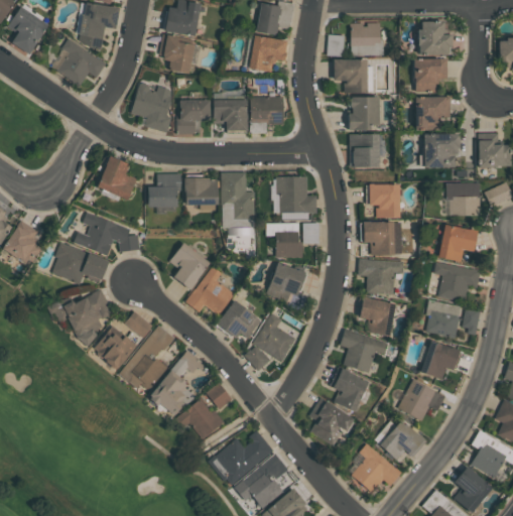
[(0,0),(10,0),(15,3),(1,23),(0,22),(0,0)]
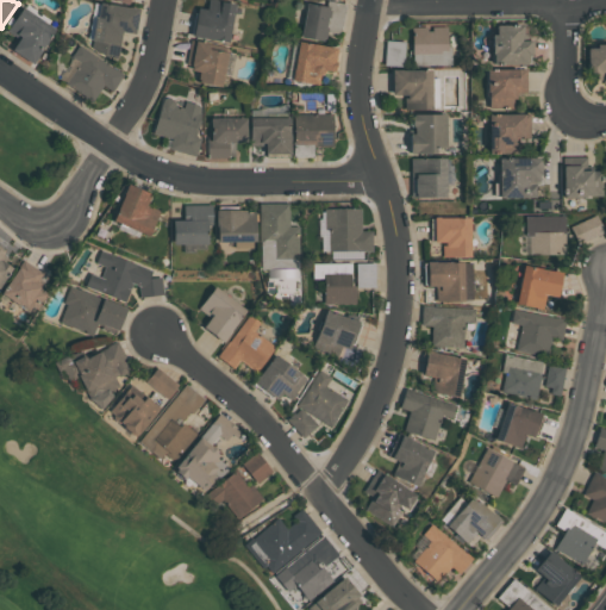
[(211,0),(237,5),(230,45),(193,38),(198,14),(199,8),(208,10),(211,0)]
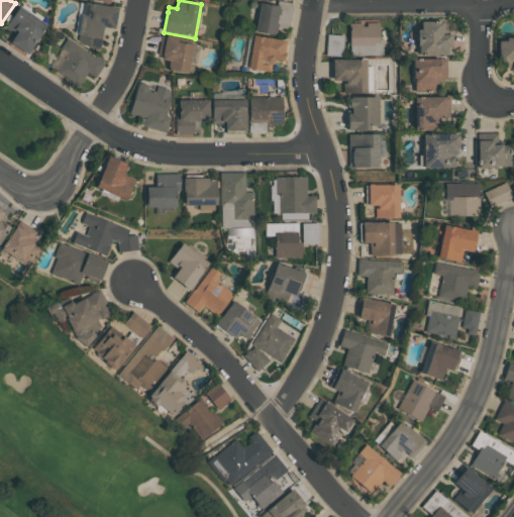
[(86,3),(119,9),(115,29),(104,27),(101,45),(79,41),(86,3)]
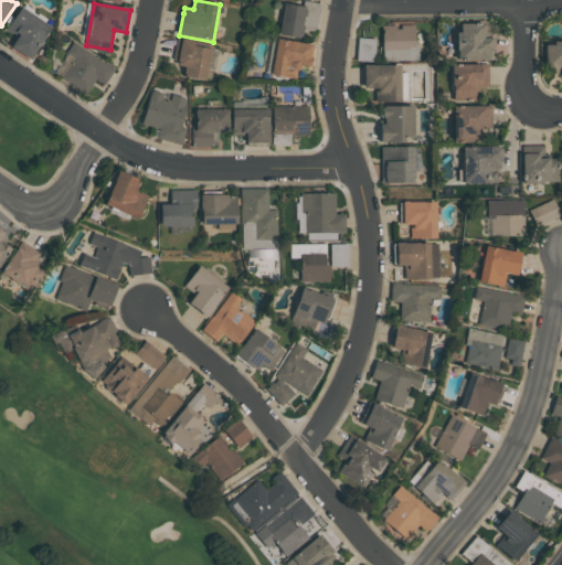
[(281,35),(286,3),(307,8),(301,40),(281,35)]
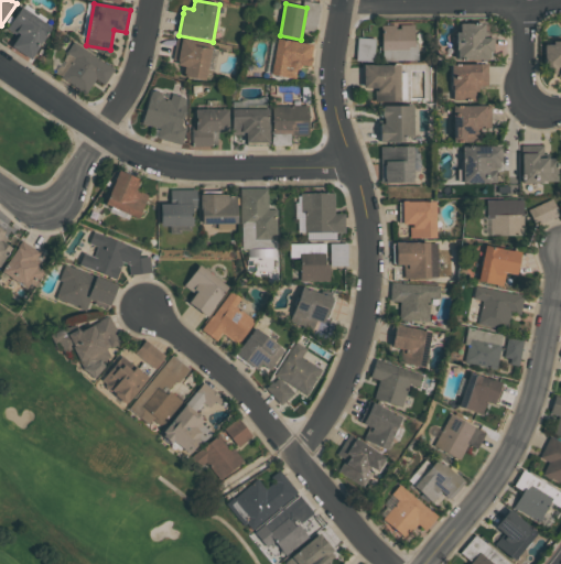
[(22,7),(53,28),(31,60),(12,47),(21,35),(17,32),(17,33),(8,29),(22,7)]
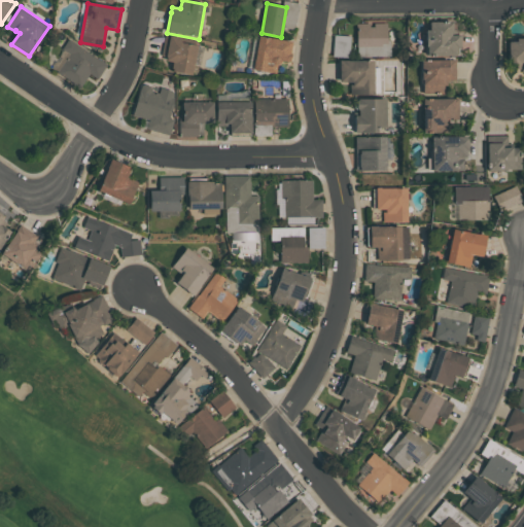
[(392,23),(360,23),(359,55),(391,56),(392,23)]
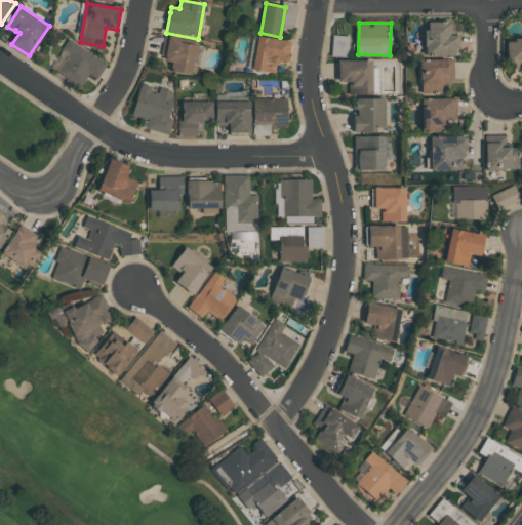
[(428,23),(451,23),(451,34),(460,34),(460,55),(425,56),(425,31),(428,31),(428,23)]
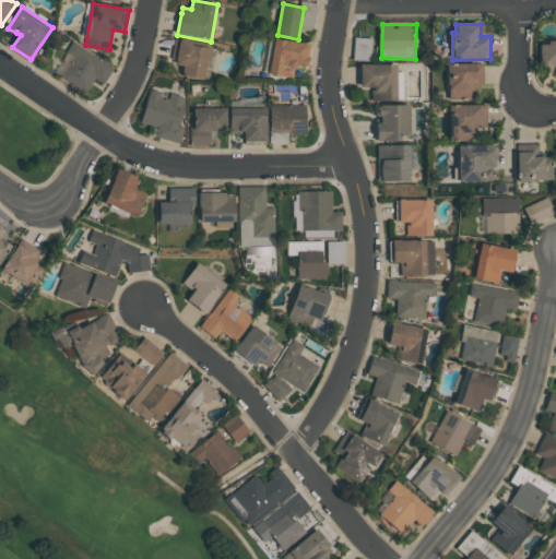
[(356,58),(374,58),(375,37),(357,36),(356,58)]
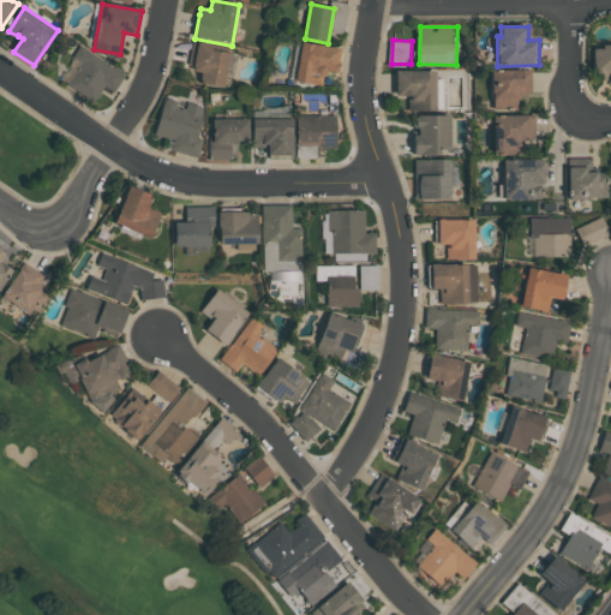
[(225,89),(199,84),(202,75),(192,72),(193,66),(190,65),(195,42),(213,46),(211,51),(231,54),(225,89)]
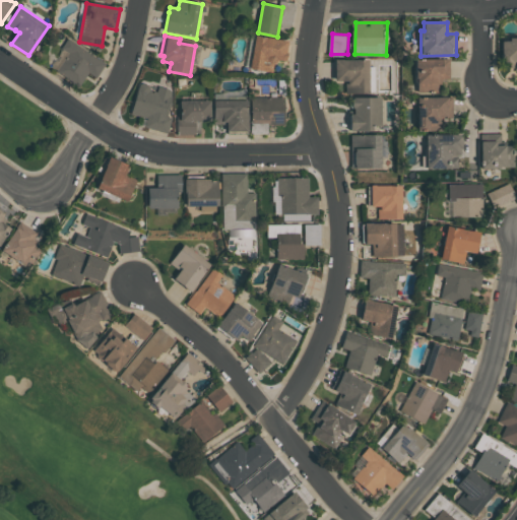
[(256,37),(288,42),(284,65),(275,63),(274,74),(250,69),(256,37)]
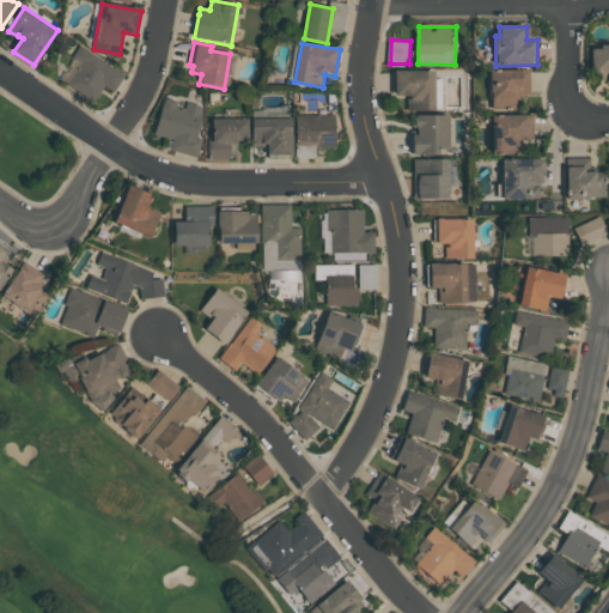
[(592,74),(592,48),(601,48),(601,44),(608,44),(608,79),(603,79),(603,74),(592,74)]
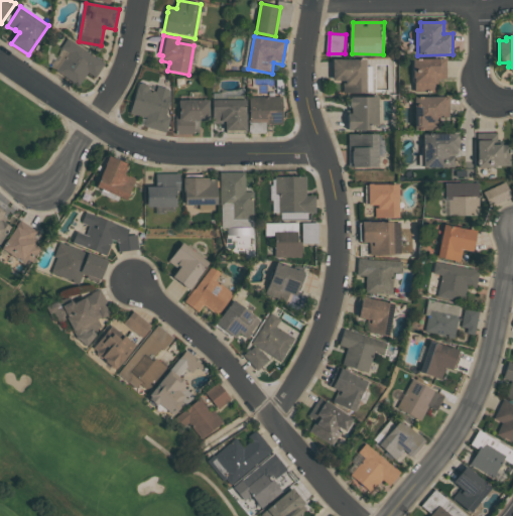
[(62,48),(69,38),(106,63),(97,77),(89,72),(79,87),(57,72),(70,53),(62,48)]
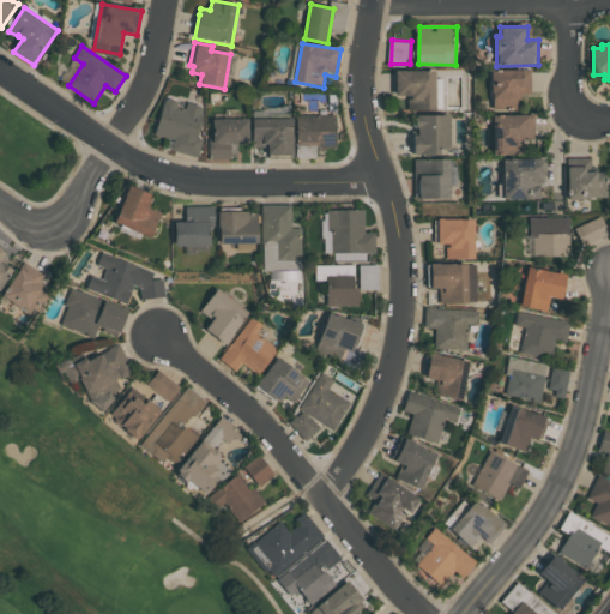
[(531,71),(531,94),(520,94),(520,109),(494,109),(493,94),(490,94),(490,71),(531,71)]
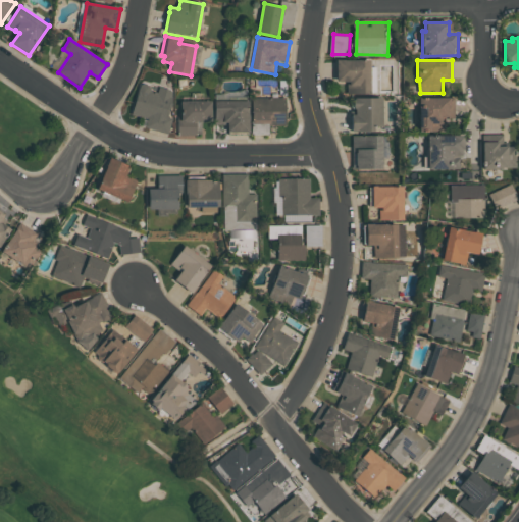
[(371,61),(371,94),(349,95),(349,83),(336,83),(336,61),(371,61)]
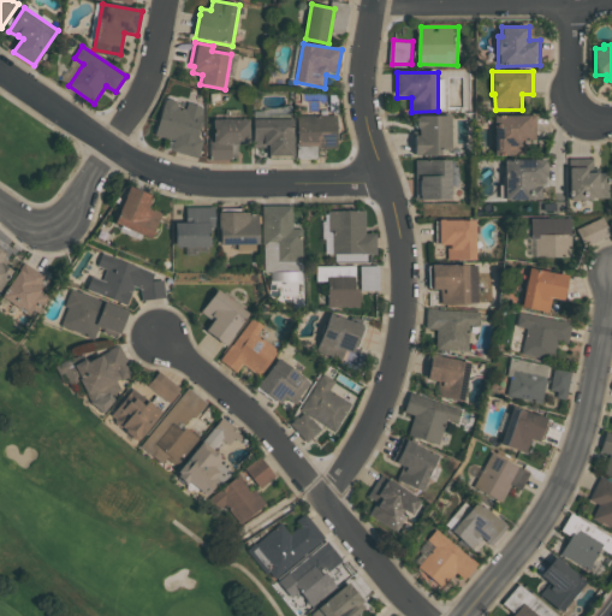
[(189,102),(202,106),(205,111),(205,114),(205,123),(202,131),(201,132),(198,138),(205,140),(200,158),(173,150),(176,140),(156,135),(165,102),(167,100),(170,99),(177,101),(179,104),(178,107),(188,110),(189,102)]
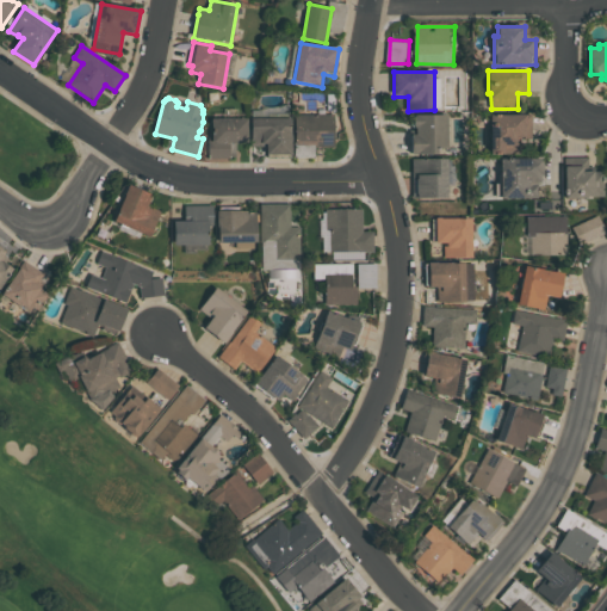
[(297,115),(335,115),(335,147),(316,147),(316,144),(297,146),(297,115)]
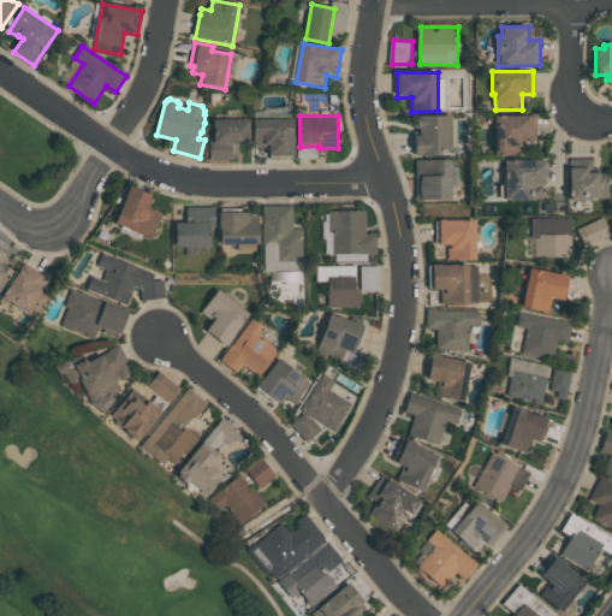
[(441,157),(416,157),(415,134),(419,134),(417,117),(451,116),(452,150),(441,150),(441,157)]
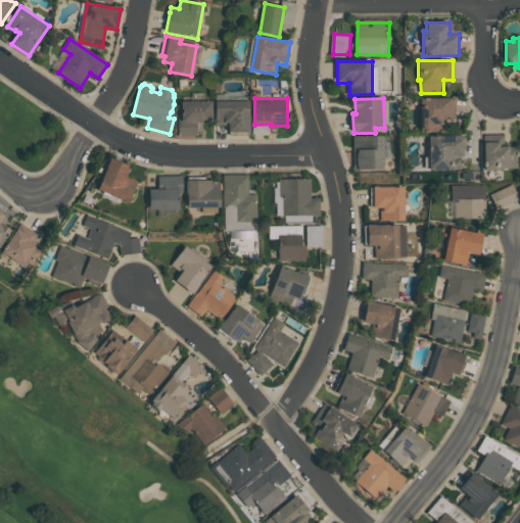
[(420,99),(457,98),(457,120),(446,121),(447,133),(421,134),(420,99)]
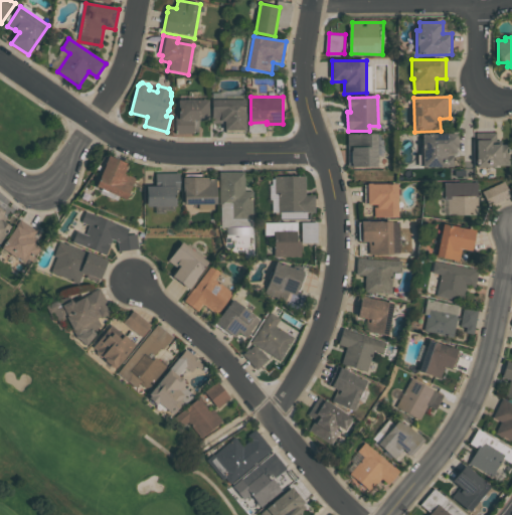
[(212,101),(245,100),(246,133),(225,133),(225,122),(213,122),(212,101)]
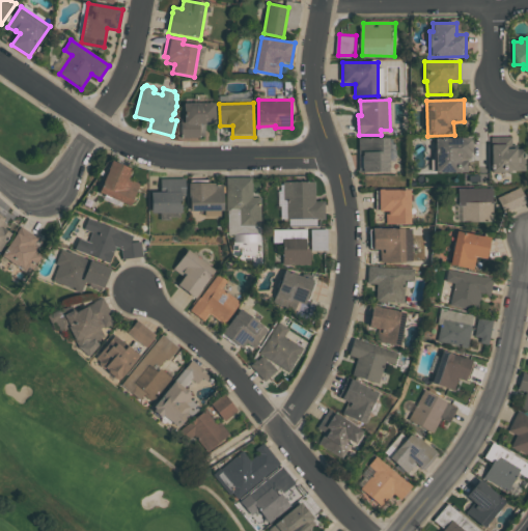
[(216,104),(216,126),(206,126),(206,137),(183,137),(183,119),(185,119),(185,104),(216,104)]
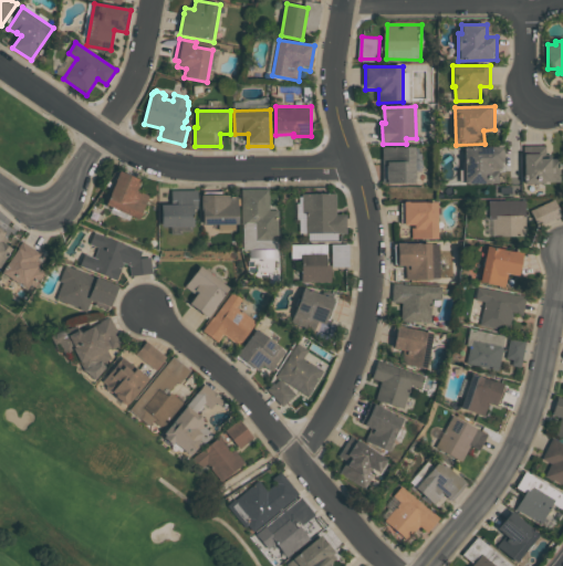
[(552,159),(561,159),(561,184),(525,185),(525,182),(524,146),(548,146),(548,154),(552,154),(552,159)]
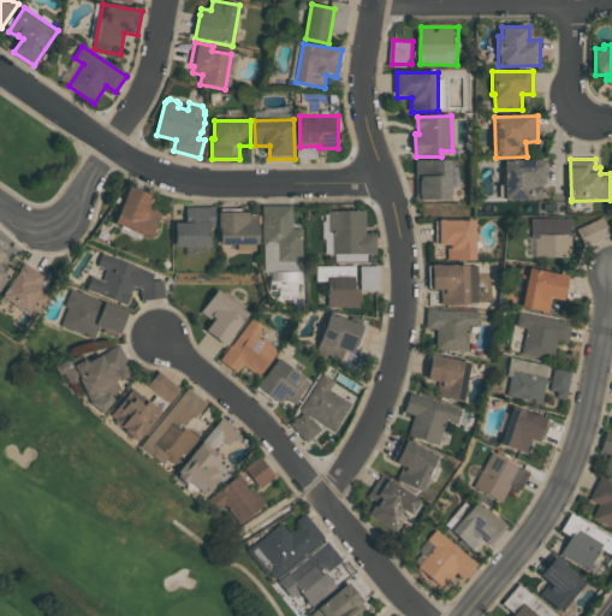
[(452,200),(417,201),(416,161),(457,160),(457,166),(459,166),(459,187),(452,187),(452,200)]
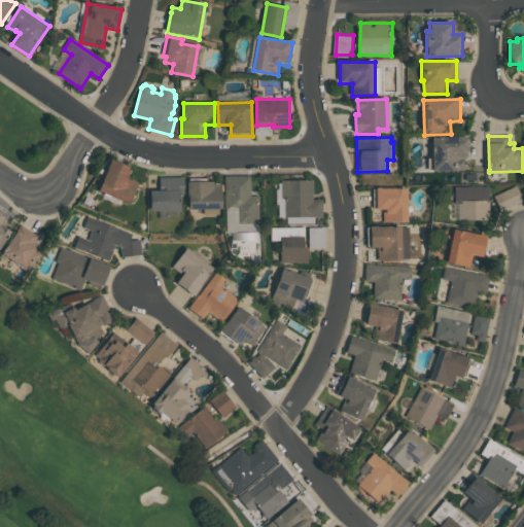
[(432,138),(468,137),(469,155),(464,155),(464,171),(432,172),(432,138)]
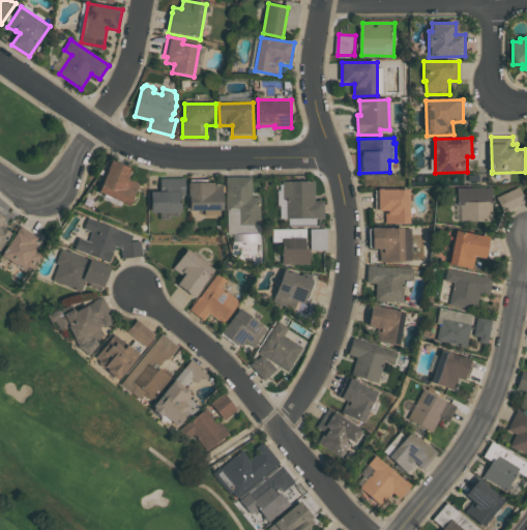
[(113,162),(133,171),(129,178),(141,183),(130,206),(99,193),(113,162)]
